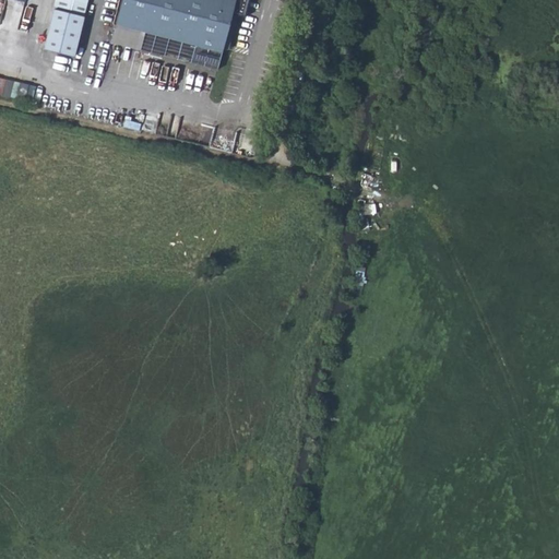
[(6,0),(2,24),(19,27),(22,9),(8,7),(9,0),(14,0),(20,1),(19,0),(6,0)]
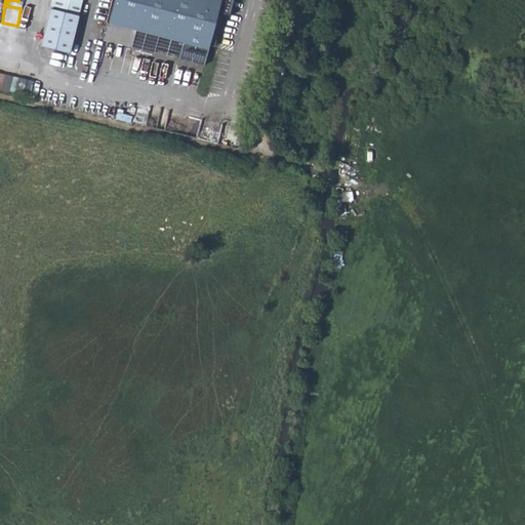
[(51,0),(40,46),(67,53),(81,0),(51,0)]
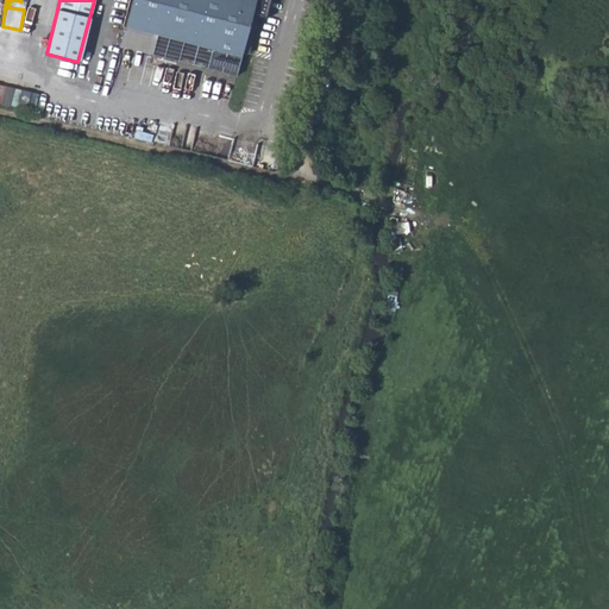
[(132,0),(126,26),(196,44),(242,56),(256,0),(132,0)]
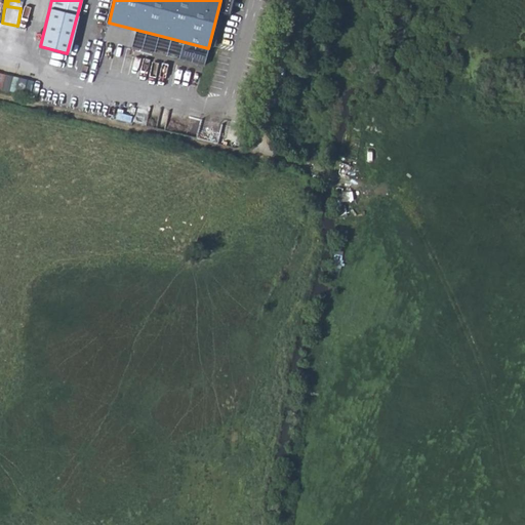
[(104,40),(165,55),(169,38),(109,23),(104,40)]
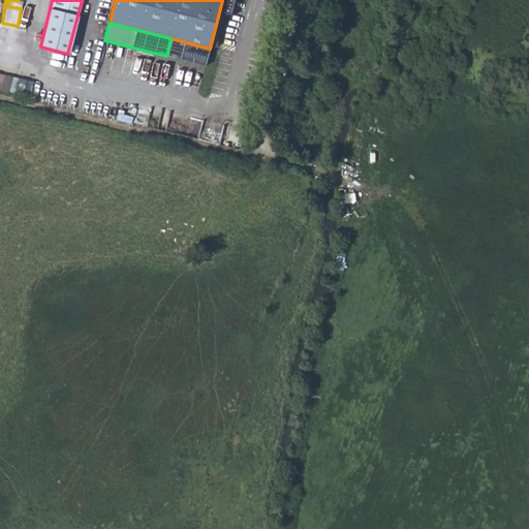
[(165,85),(174,60),(143,51),(135,75),(165,85)]
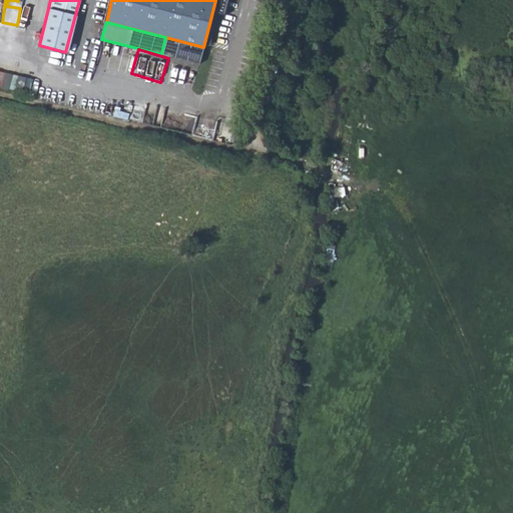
[(0,85),(29,93),(33,78),(0,70),(0,85)]
